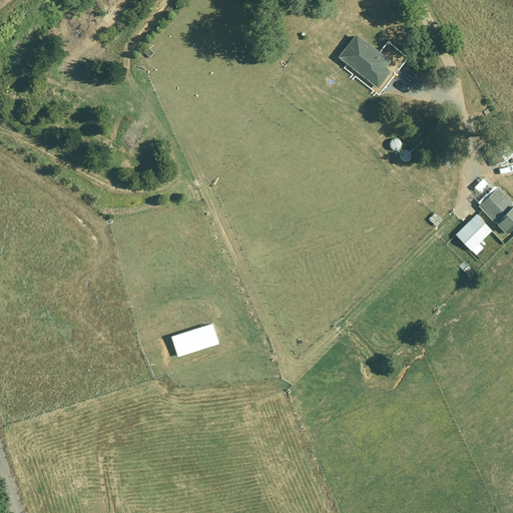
[(391,70),(386,66),(390,61),(357,33),(337,56),(376,88),(391,70)]
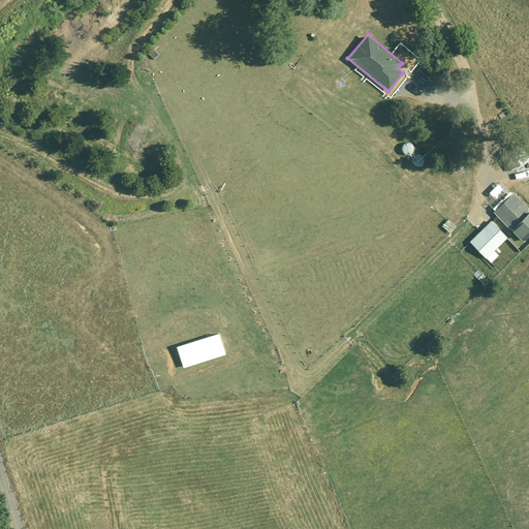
[(528,230),(528,211),(511,192),(492,210),(520,239),(528,230)]
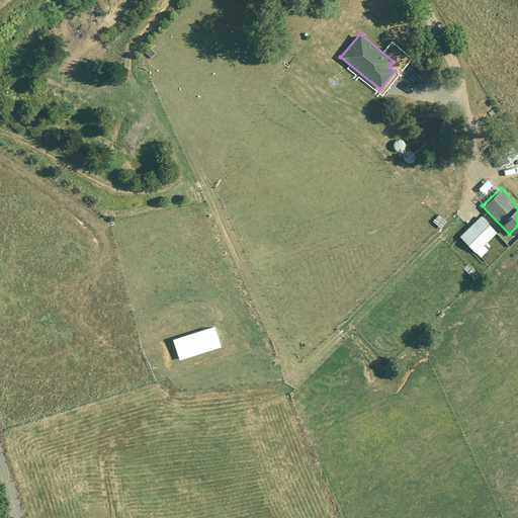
[(496,233),(480,217),(459,237),(475,253),(496,233)]
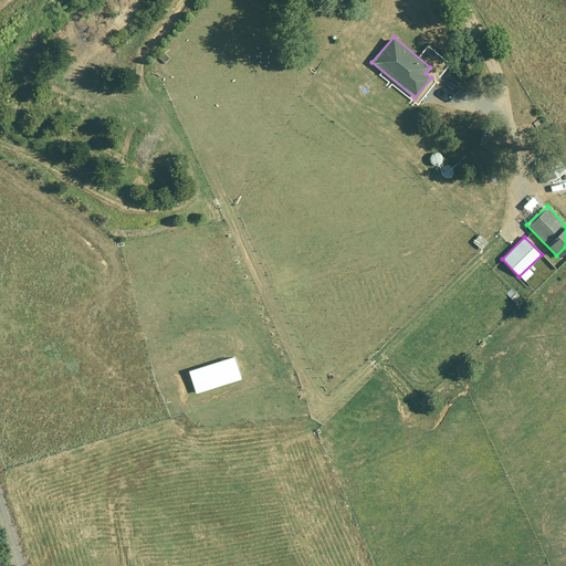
[(196,392),(241,378),(234,355),(189,369),(196,392)]
